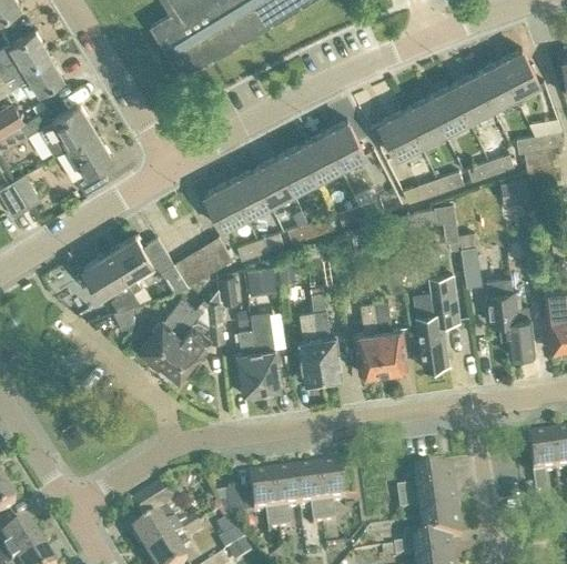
[(0,0),(0,20),(21,9),(14,0),(0,0)]
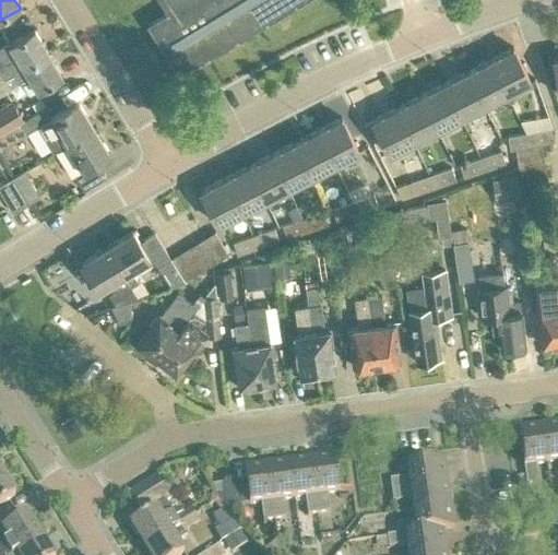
[(158,0),(168,14),(147,26),(180,79),(308,0),(158,0)]
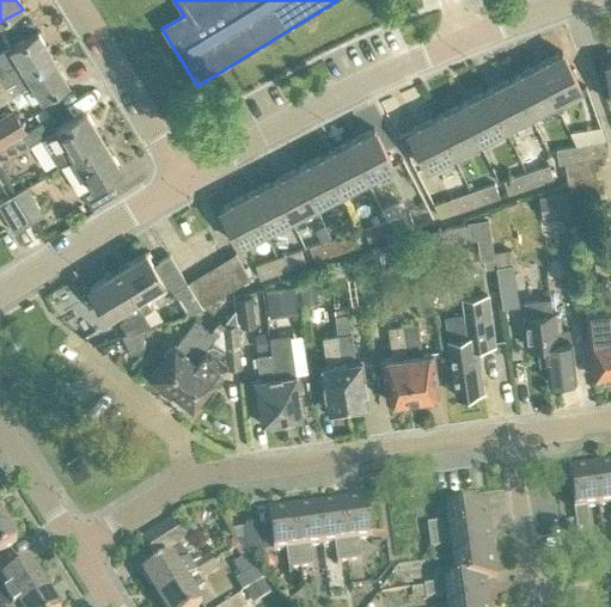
[(0,93),(6,90),(16,84),(54,61),(38,36),(12,51),(11,49),(0,55),(0,93)]
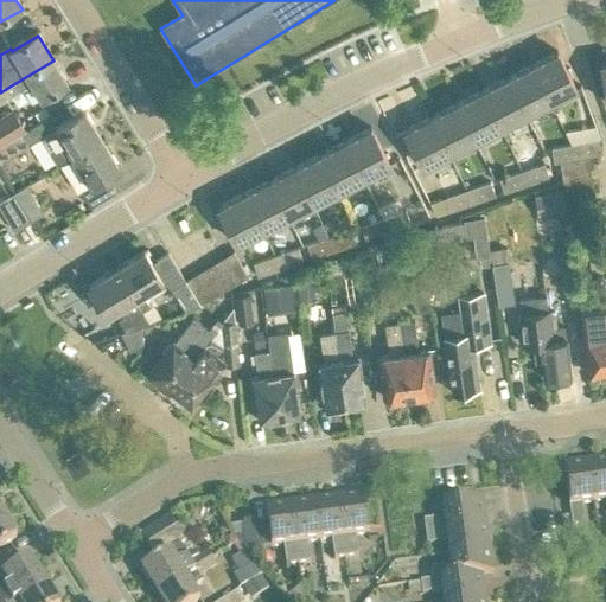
[(533,66),(531,68),(550,104),(576,91),(561,61),(557,53),(541,63),(533,68),(533,66)]
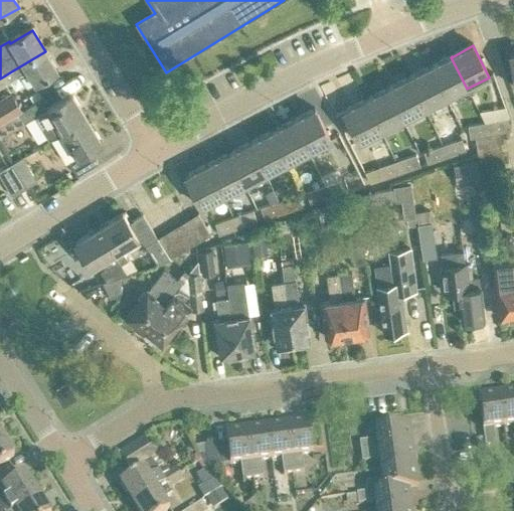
[(58,72),(45,51),(13,70),(19,80),(28,75),(35,86),(58,72)]
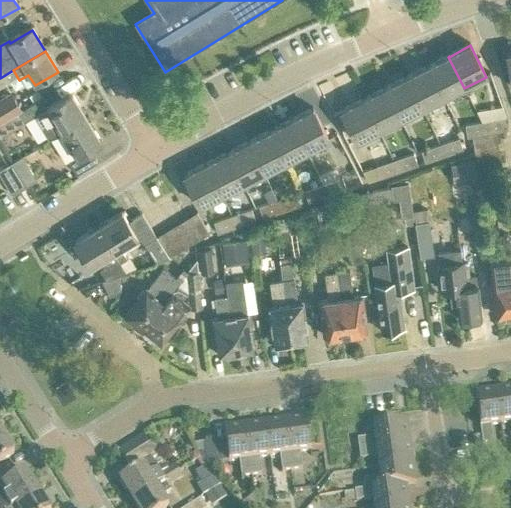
[(428,67),(426,68),(442,99),(464,88),(448,57),(435,64),(428,67)]
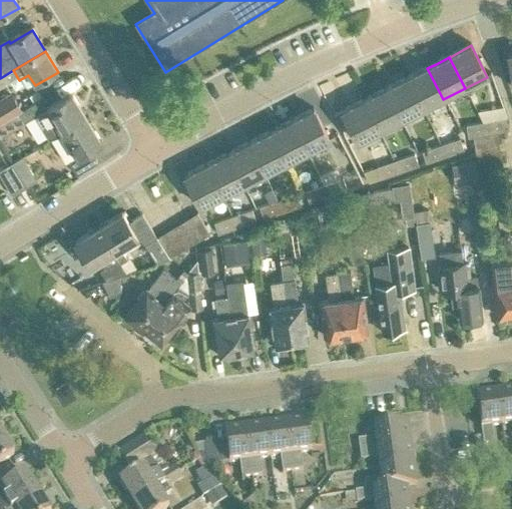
[(407,78),(406,79),(422,110),(443,99),(427,68),(414,74),(415,75),(408,78),(407,78)]
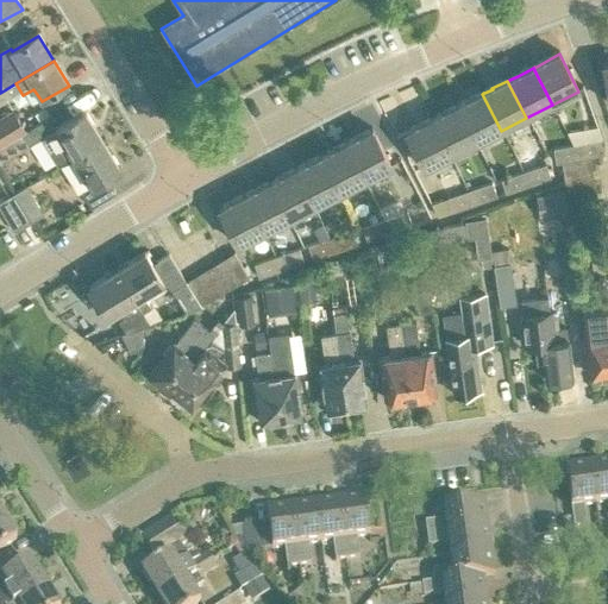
[(6,89),(0,93),(0,106),(12,99),(6,89)]
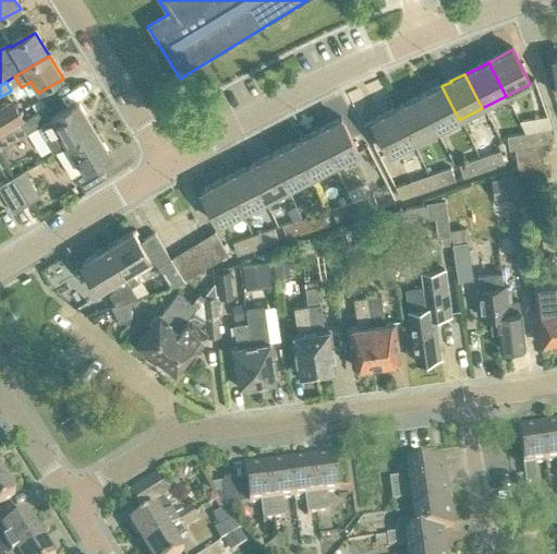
[(420,97),(419,98),(436,132),(459,120),(442,86),(427,93),(427,94),(420,97)]
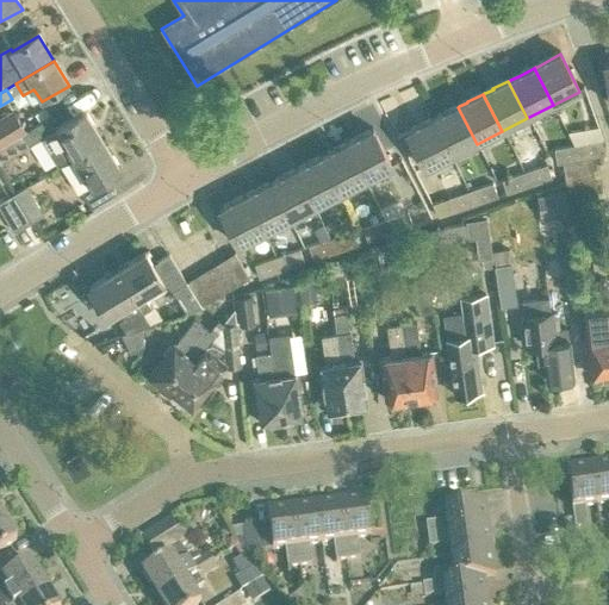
[(434,119),(432,120),(451,157),(477,144),(458,107),(442,114),(442,116),(434,119)]
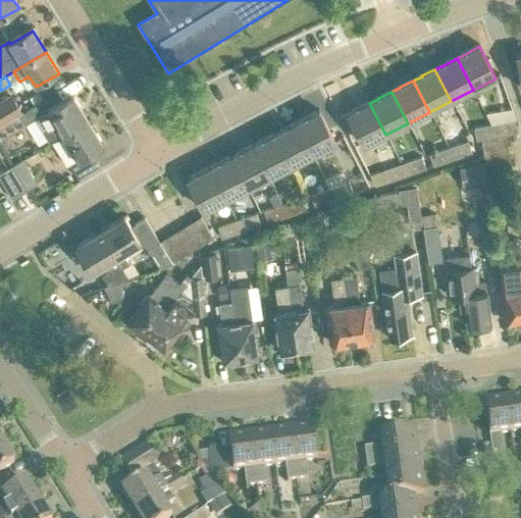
[(36,119),(51,144),(89,121),(73,96),(36,119)]
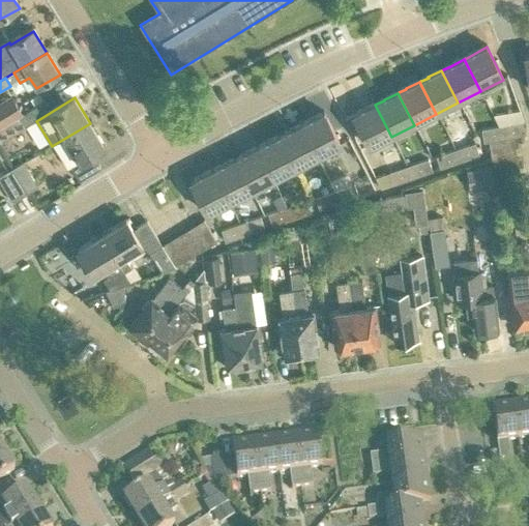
[(0,128),(22,116),(13,103),(0,111),(0,128)]
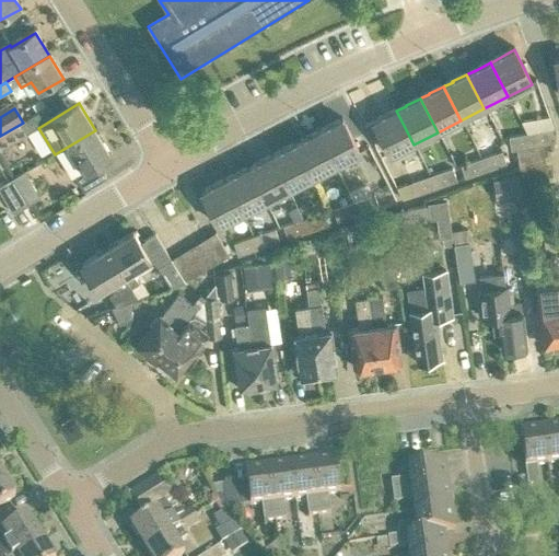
[(414,145),(396,111),(382,117),(383,118),(373,123),(391,157),(414,145)]
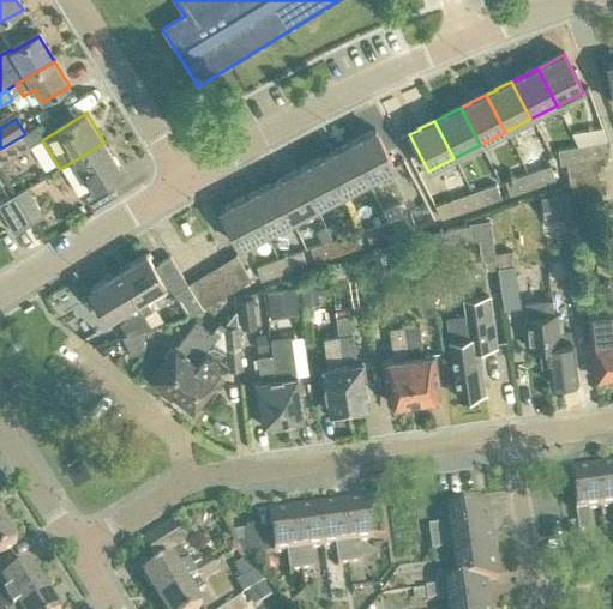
[(350,144),(348,145),(368,184),(395,169),(379,138),(376,132),(359,140),(350,145),(350,144)]
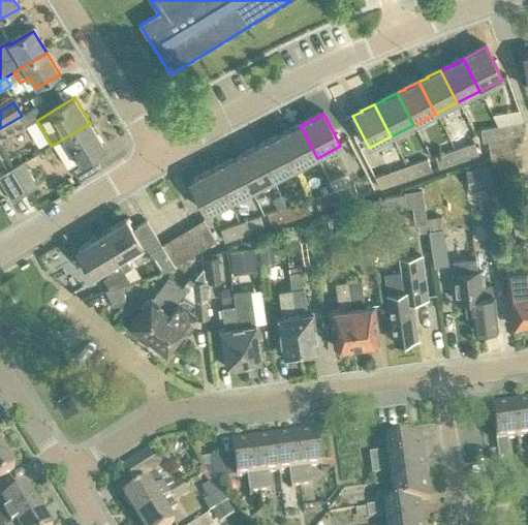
[(26,128),(20,118),(0,129),(0,142),(1,144),(26,128)]
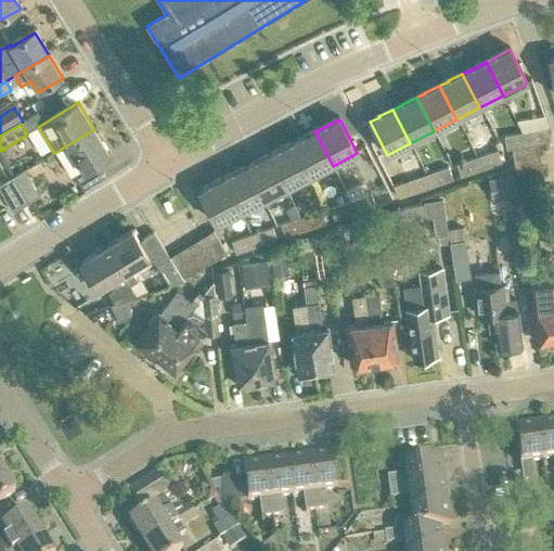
[(94,129),(54,153),(54,154),(55,153),(72,178),(75,176),(84,191),(105,177),(98,164),(111,155),(94,129)]
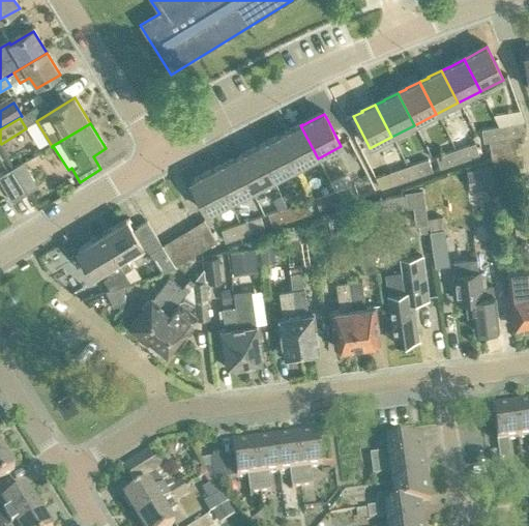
[(523,124),(502,128),(504,140),(513,139),(525,137),(523,124)]
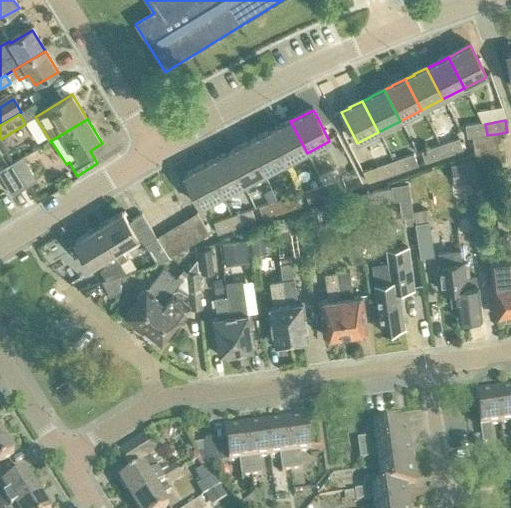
[(271,131),(269,132),(285,164),(307,153),(290,121),(278,128),(271,132),(271,131)]
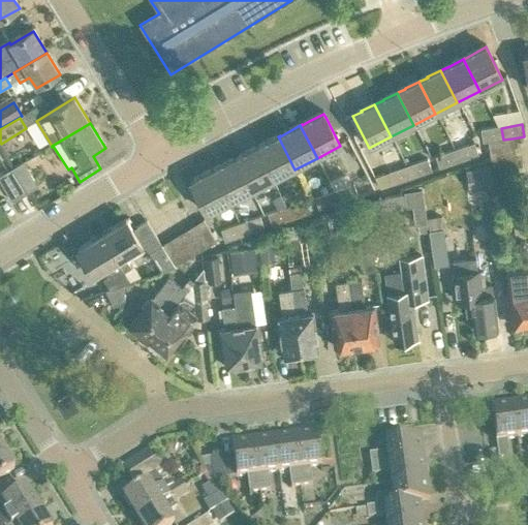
[(483,144),(488,143),(503,140),(501,128),(480,132),(483,144)]
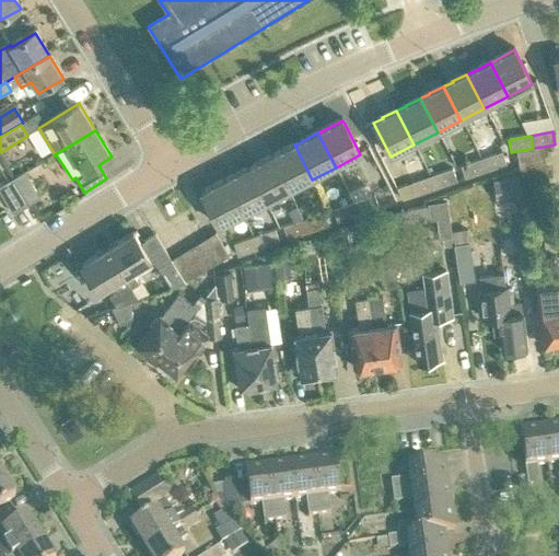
[(272,157),(271,157),(289,192),(312,180),(294,145),(280,152),(274,157),(272,157)]
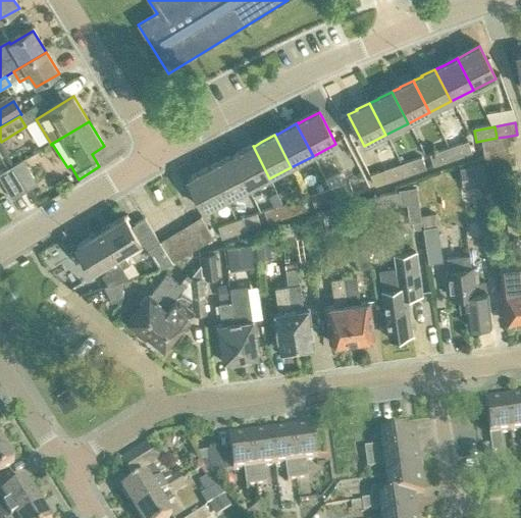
[(481,141),(483,153),(508,148),(506,137),(497,138),(481,141)]
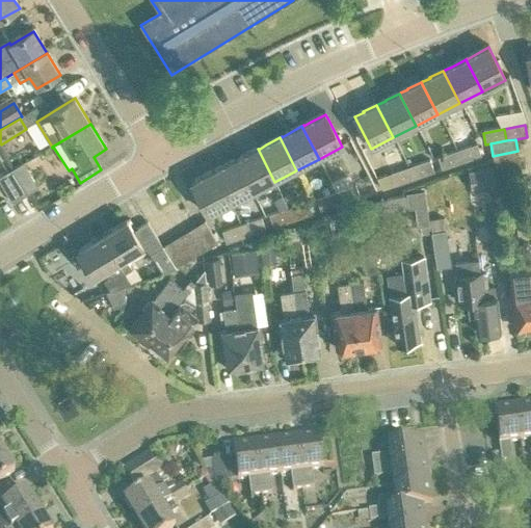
[(477,146),(458,153),(461,164),(481,158),(477,146)]
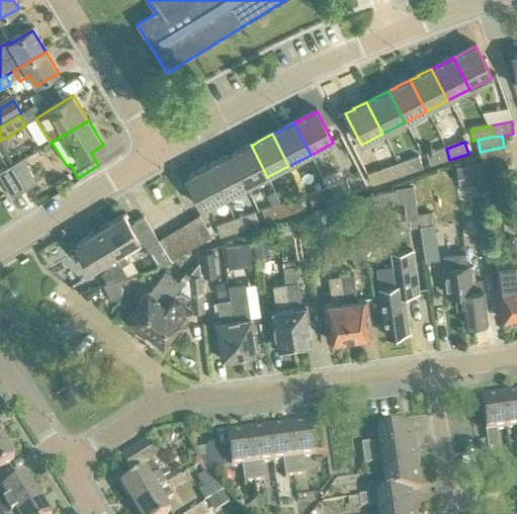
[(231,155),(229,156),(246,188),(267,177),(251,145),(238,152),(231,156),(231,155)]
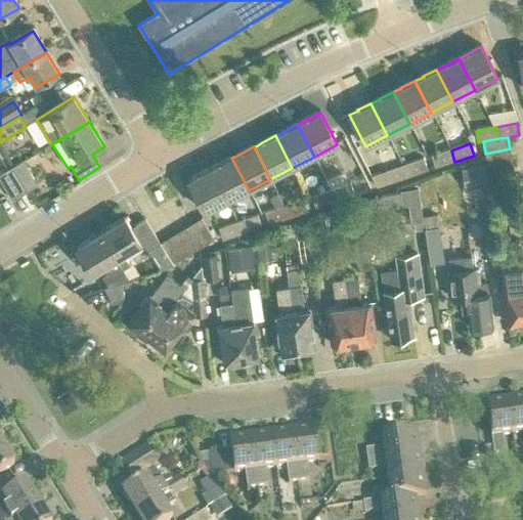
[(485,154),(487,165),(512,161),(510,148),(485,154)]
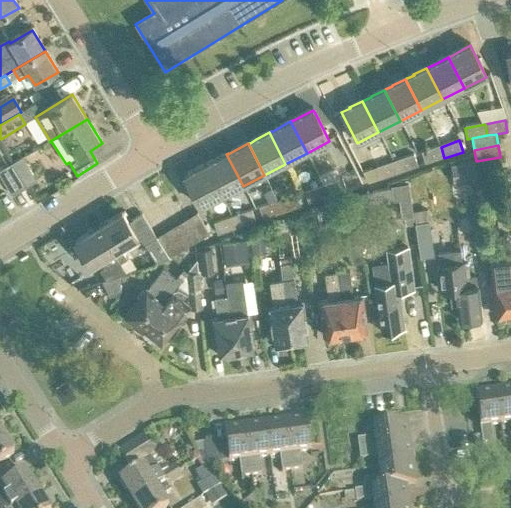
[(444,158),(441,147),(422,153),(426,165),(444,158)]
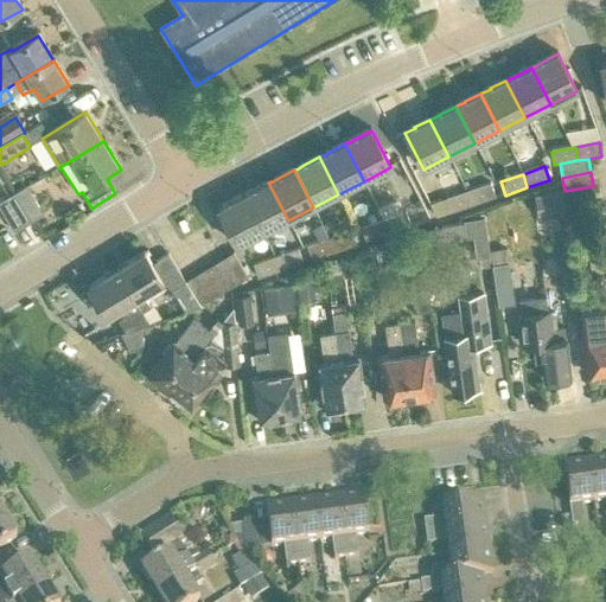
[(246,194),(243,196),(262,234),(288,221),(268,183),(254,191),(246,196),(246,194)]
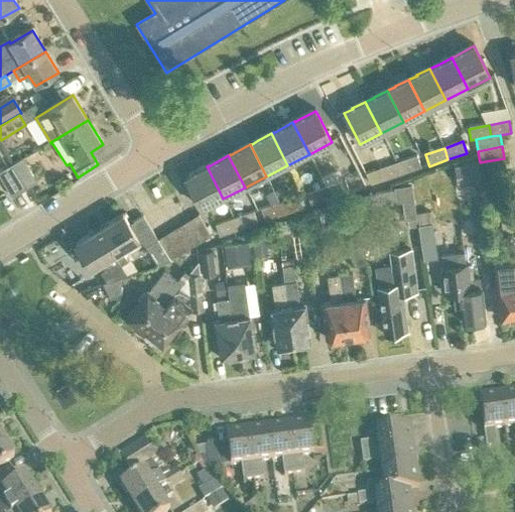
[(417,157),(398,163),(402,175),(421,168),(417,157)]
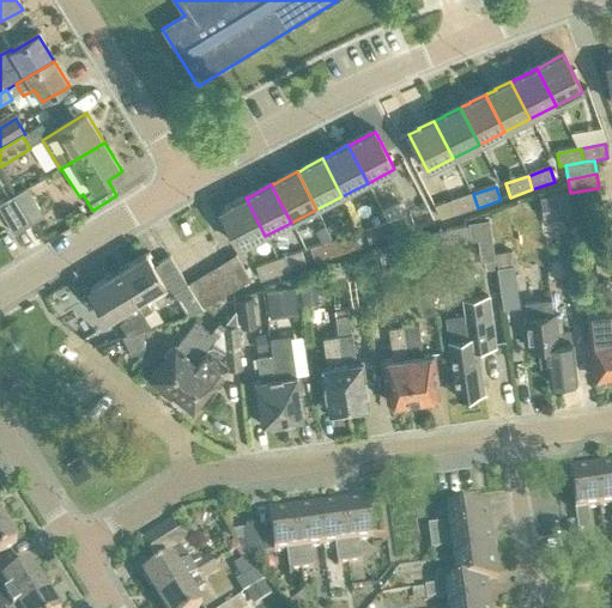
[(570,193),(574,207),(603,201),(599,188),(570,193)]
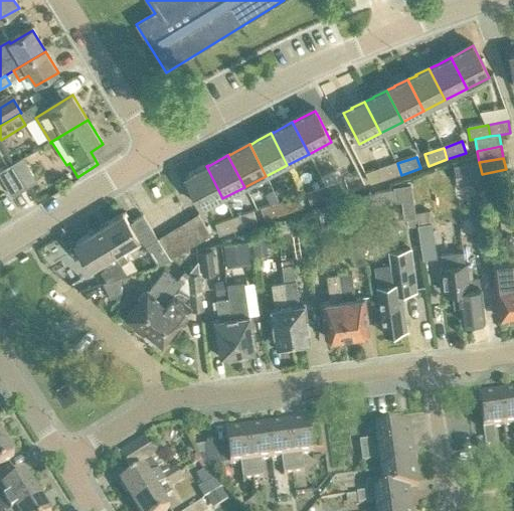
[(23,159),(12,166),(26,190),(37,183),(23,159)]
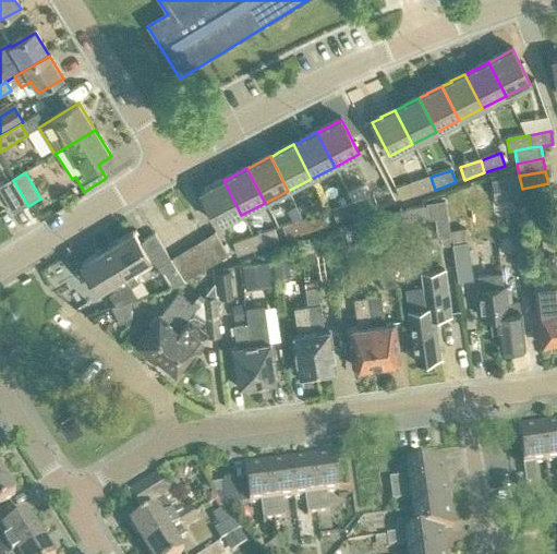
[(435,190),(431,177),(410,184),(414,196),(435,190)]
